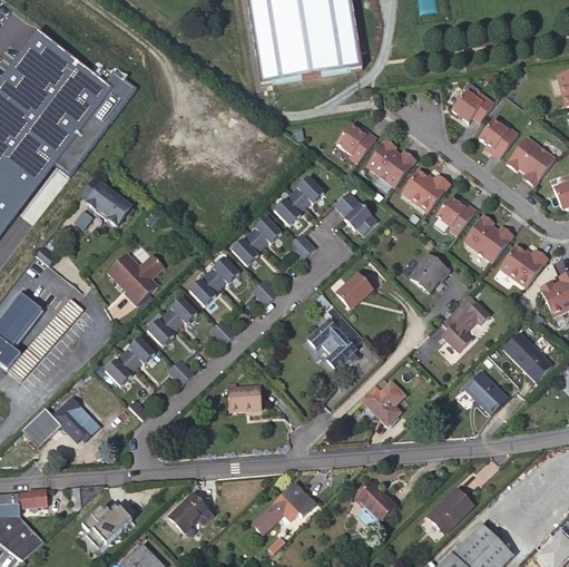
[(30,0),(6,35),(70,79),(100,38),(45,0),(30,0)]
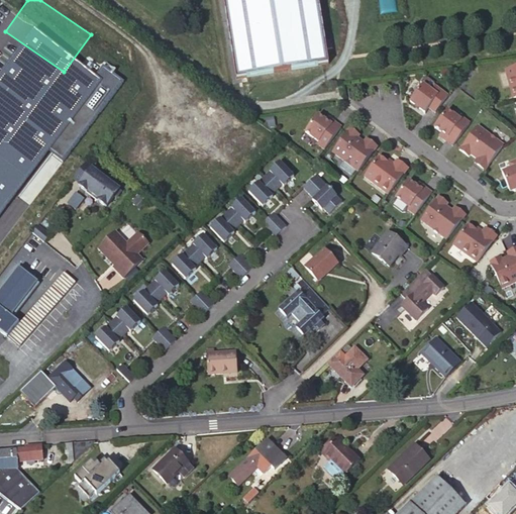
[(328,61),(318,0),(223,0),(236,76),(328,61)]
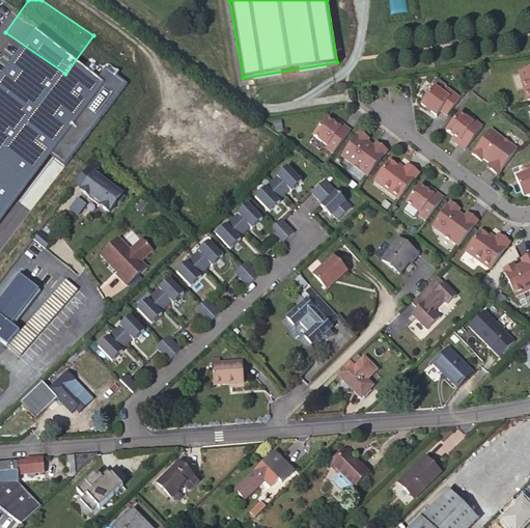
[(529,64),(518,68),(526,99),(529,98),(529,64)]
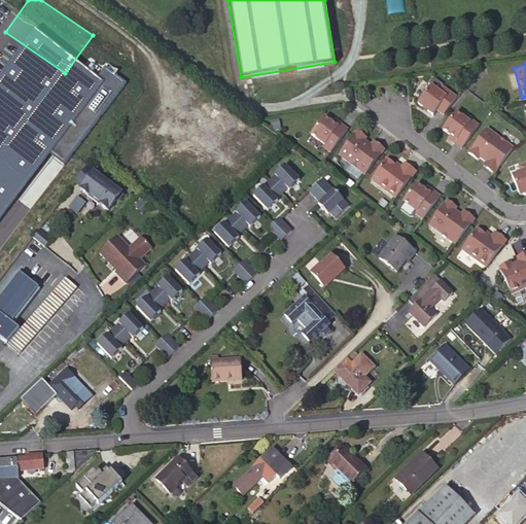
[(430,83),(439,90),(443,85),(443,81),(435,76),(432,77),(428,81),(430,83)]
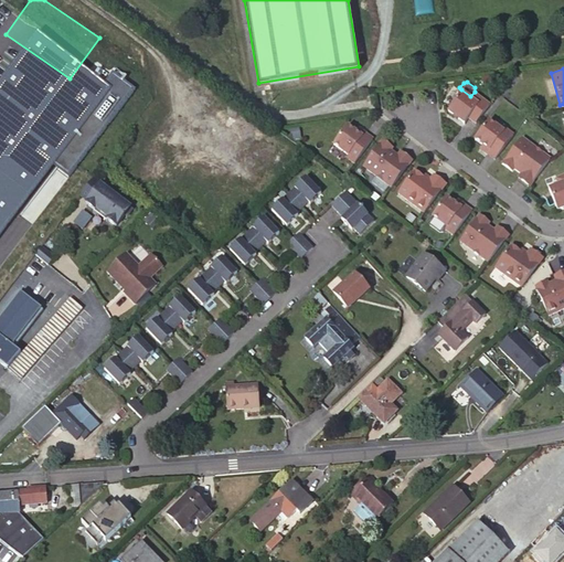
[(468,115),(476,120),(490,103),(475,92),(470,96),(461,89),(447,108),(454,113),(457,115),(464,120),(468,115)]
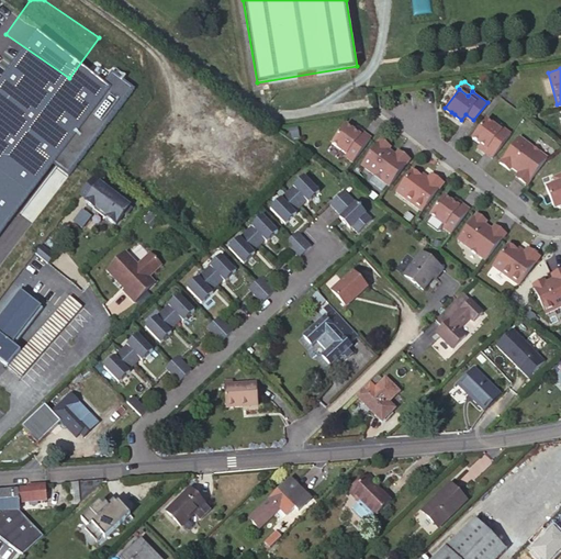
[(0,143),(0,237),(10,245),(92,137),(36,96),(0,143)]
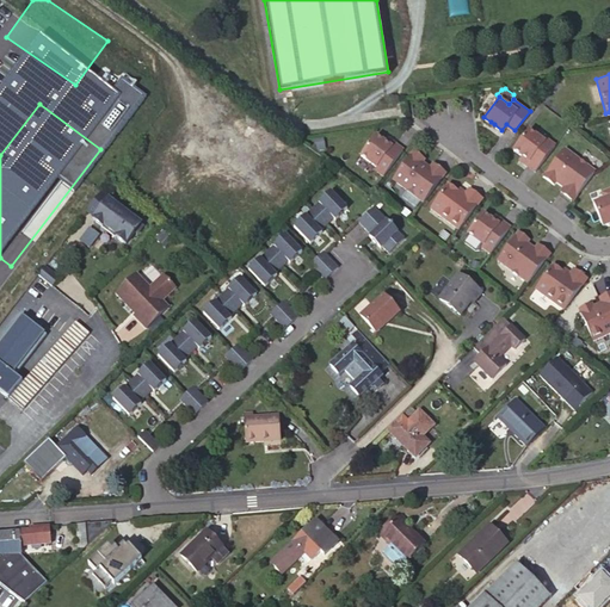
[(529,127),(513,147),(522,153),(527,156),(524,160),(527,162),(535,169),(555,143),(547,136),(544,138),(529,127)]
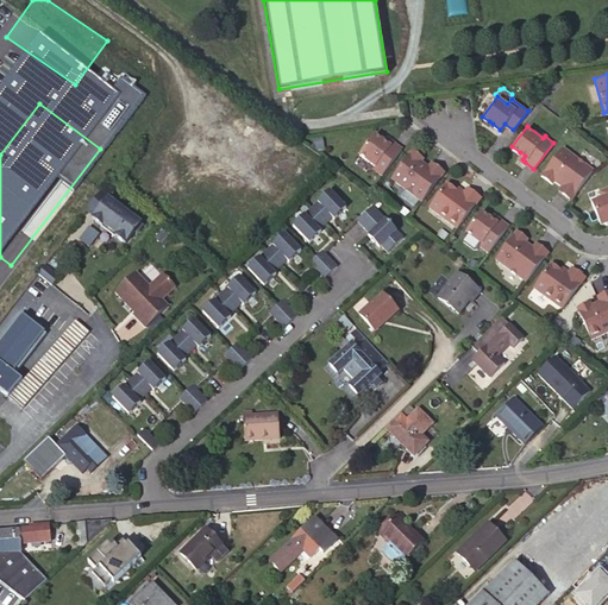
[(383,139),(374,133),(359,153),(376,165),(374,168),(383,174),(402,147),(390,139),(388,143),(383,139)]
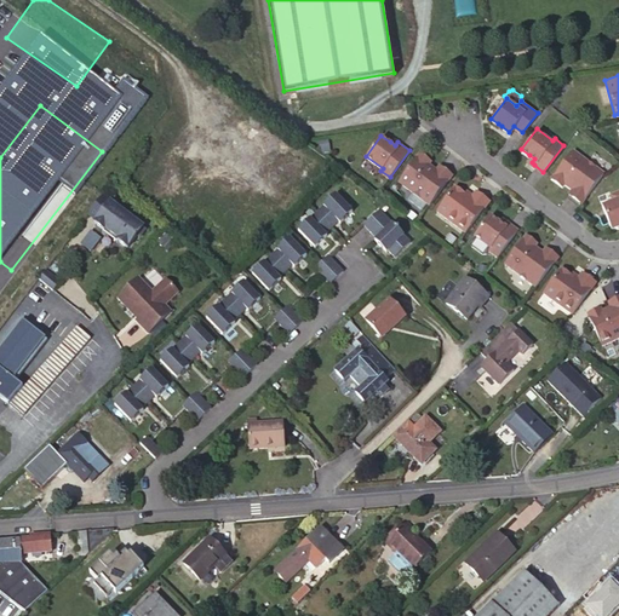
[(573,148),(551,176),(562,183),(563,180),(572,186),(575,189),(572,194),(580,201),(603,172),(573,148)]
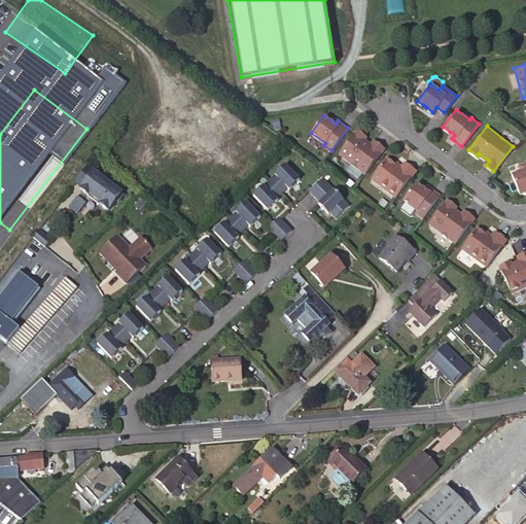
[(365,136),(356,130),(339,153),(365,173),(384,147),(376,142),(374,146),(371,144),(363,139),(365,136)]
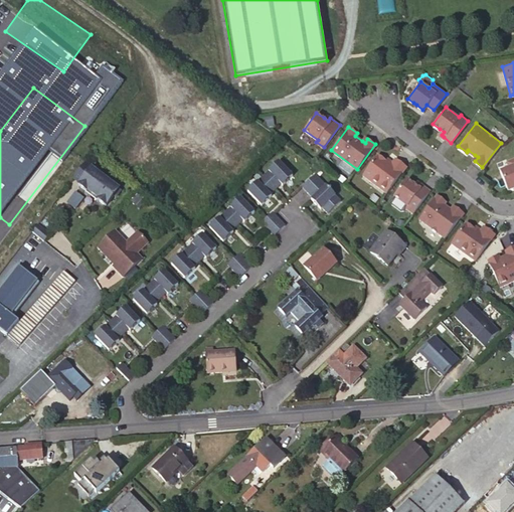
[(384,159),(377,154),(363,174),(387,192),(406,166),(394,158),(392,161),(391,162),(385,158),(384,159)]
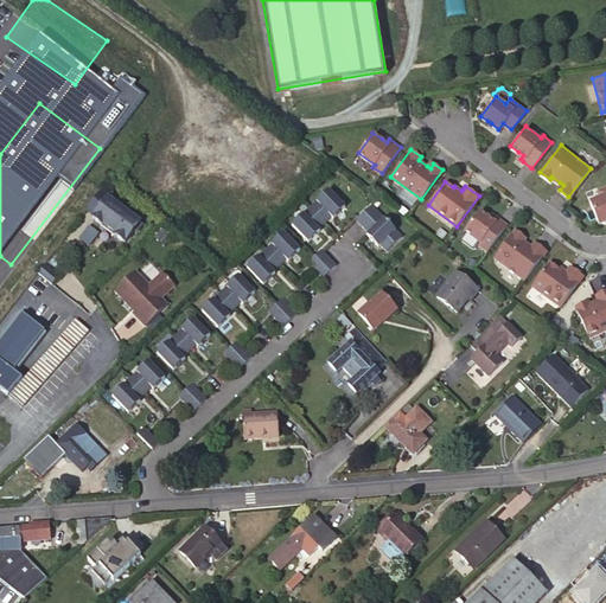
[(601,194),(589,199),(598,222),(605,219),(605,185),(598,188),(601,194)]
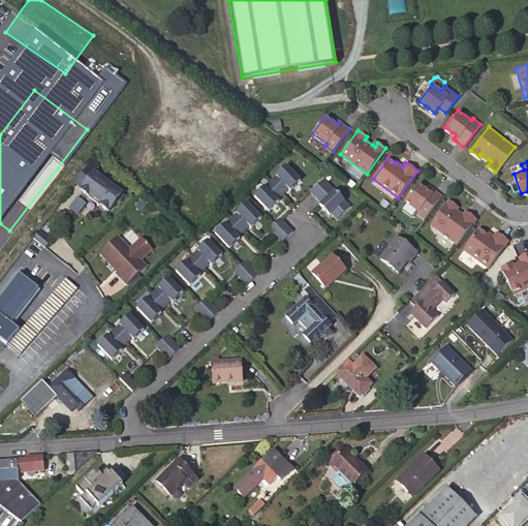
[(286,163),(270,179),(283,192),(288,187),(290,188),(301,179),(286,163)]
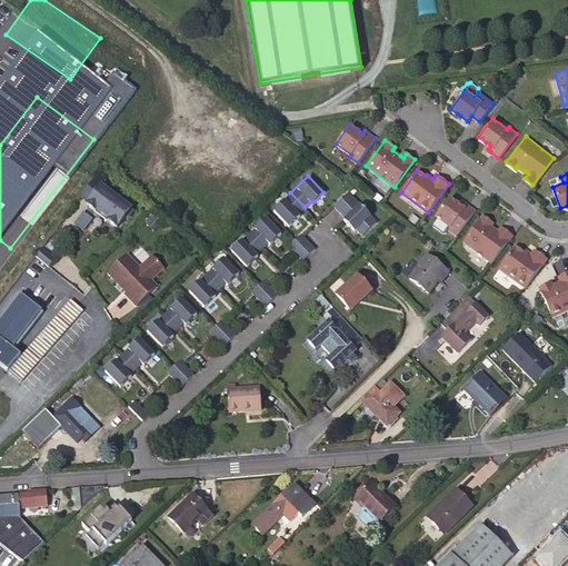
[(92,178),(79,195),(87,200),(85,202),(93,209),(95,209),(96,208),(107,217),(106,219),(107,219),(115,226),(123,215),(130,207),(92,178)]
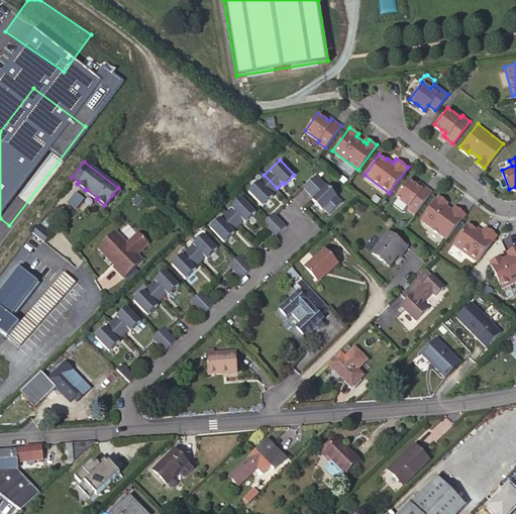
[(316,174),(303,186),(313,197),(312,198),(322,208),(323,207),(328,213),(341,200),(316,174)]
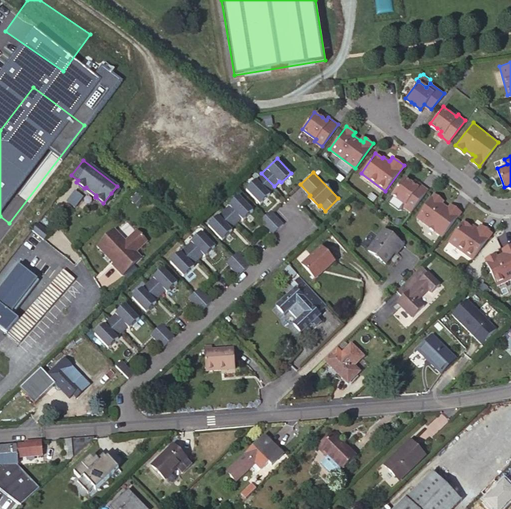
[(261,173),(246,188),(260,202),(270,193),(268,191),(274,186),(261,173)]
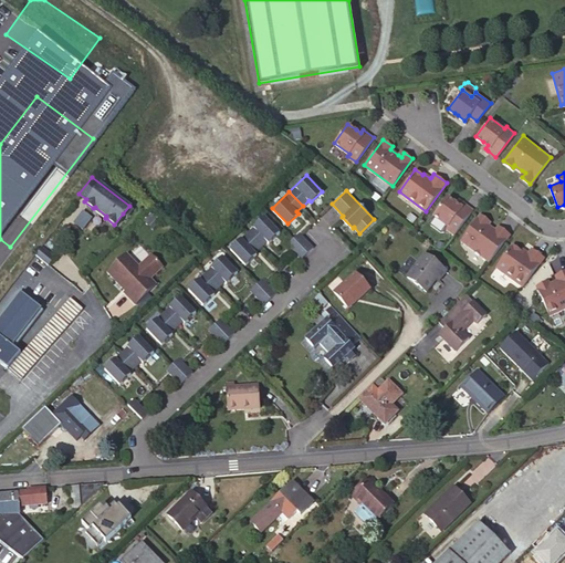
[(447,196),(433,215),(448,226),(447,228),(454,233),(472,209),(462,201),(460,205),(454,201),(447,196)]
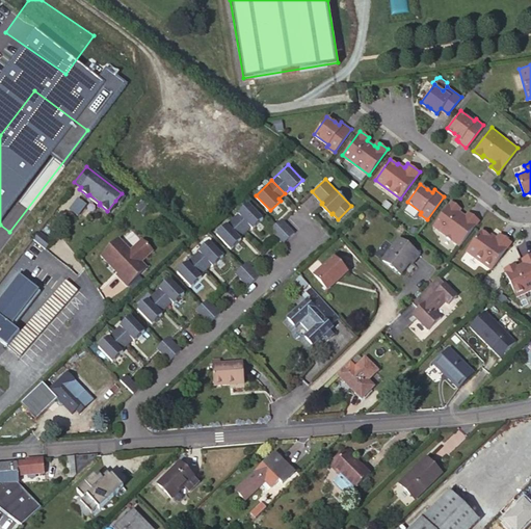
[(115,201),(117,203),(124,195),(122,193),(115,201)]
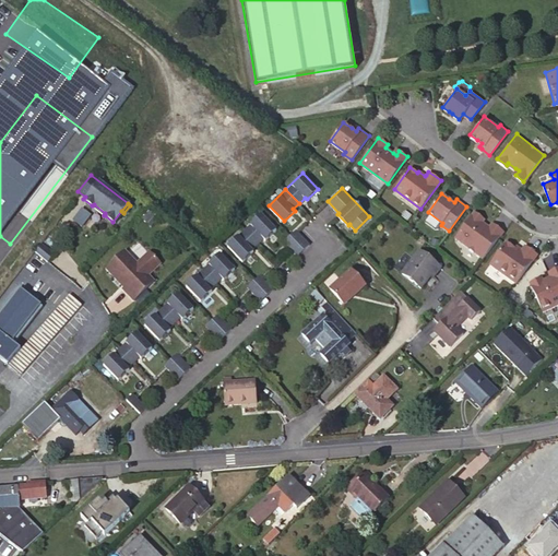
[(90,208),(103,217),(105,215),(104,215),(105,213),(94,204),(93,205),(92,205),(90,208)]
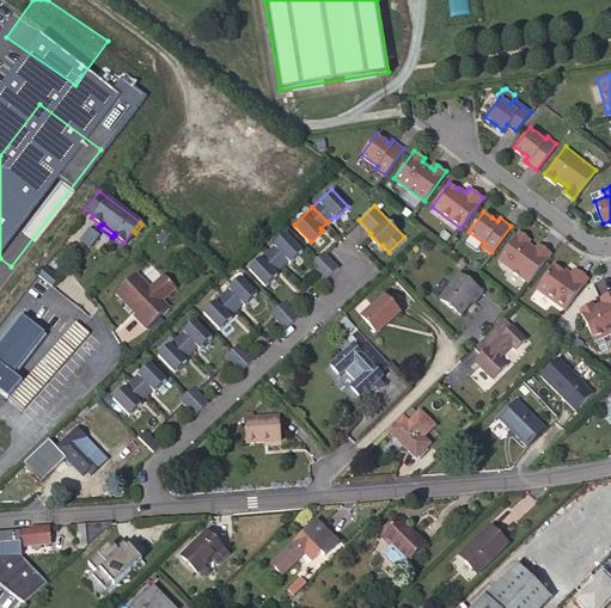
[(92,225),(83,238),(91,244),(101,232),(92,225)]
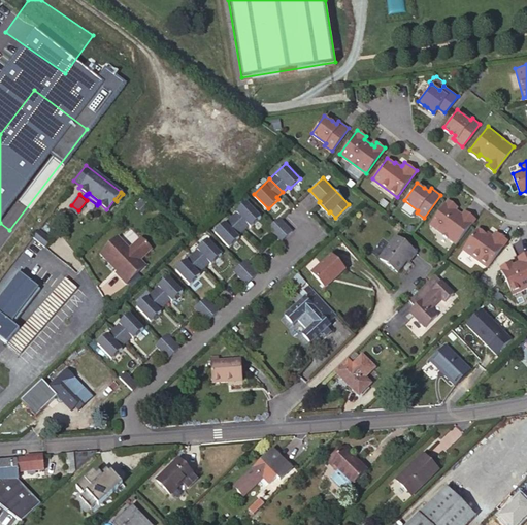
[(143,199),(137,206),(142,211),(150,203),(143,199)]
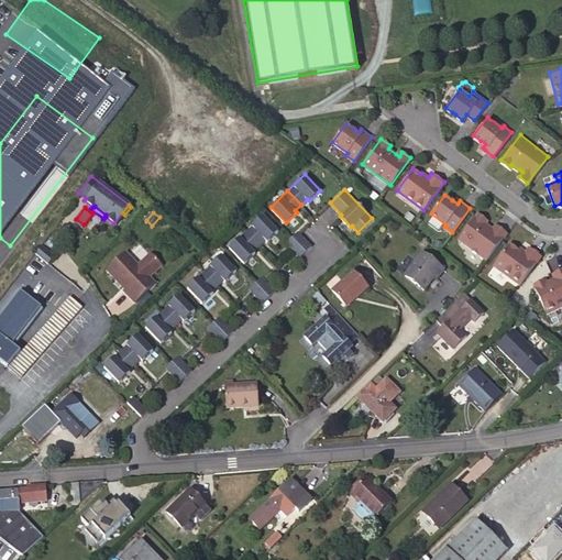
[(485,222),(486,219),(476,212),(459,238),(487,259),(506,232),(498,226),(495,230),(492,228),(485,222)]
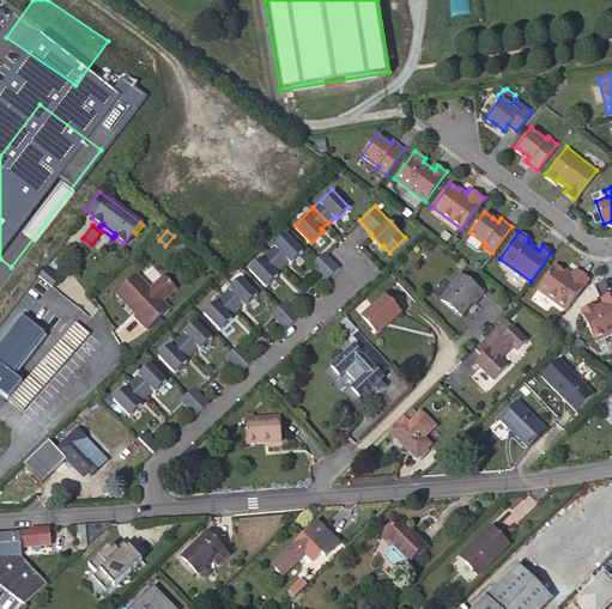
[(286,232),(268,250),(283,266),(289,260),(291,261),(303,250),(286,232)]
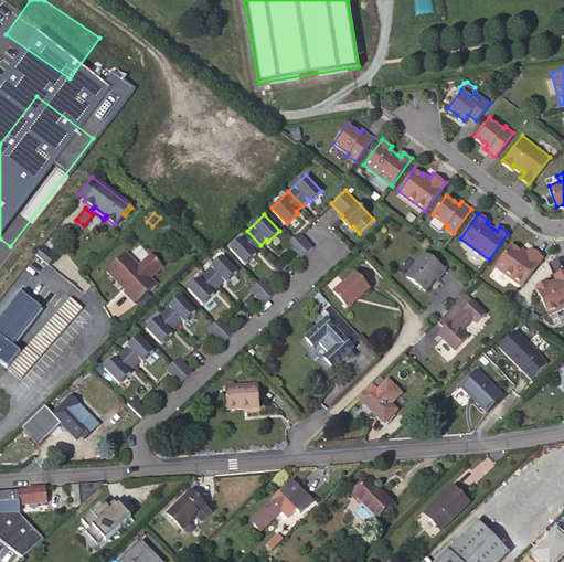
[(247,231),(230,246),(245,263),(256,252),(255,251),(261,245),(247,231)]
